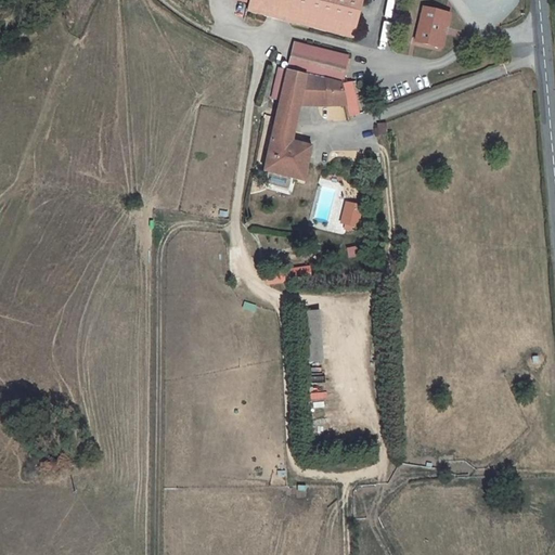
[(249,0),(247,12),(353,39),(362,0),(249,0)]
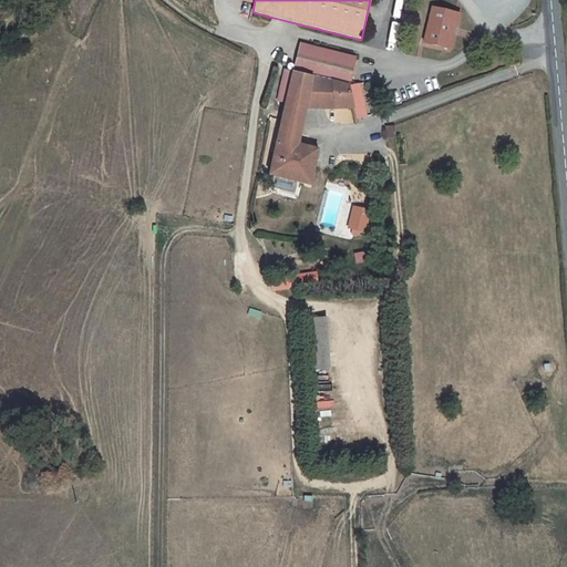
[(433,9),(424,42),(447,48),(456,14),(433,9)]
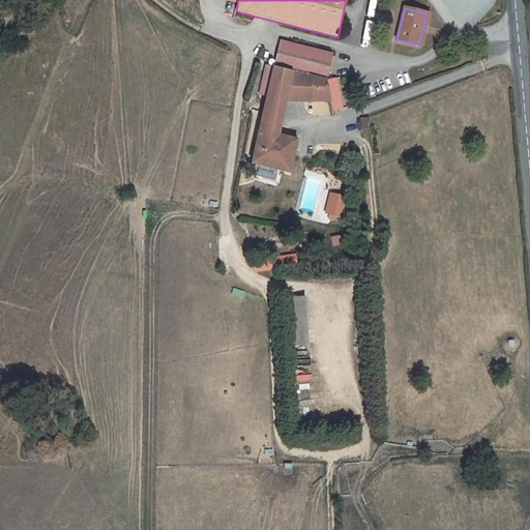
[(430,15),(427,13),(418,45),(422,47),(430,15)]
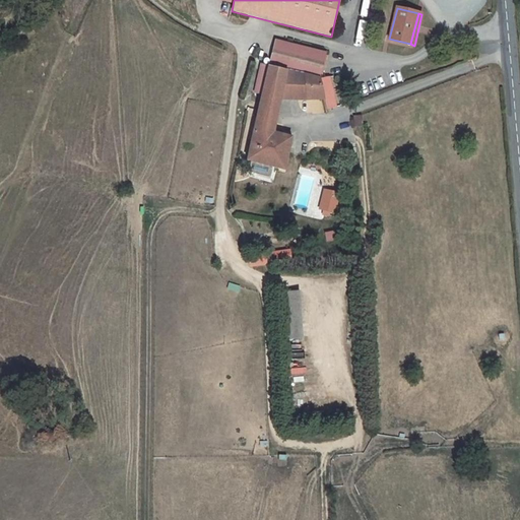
[(284,171),(291,137),(274,133),(269,132),(270,129),(277,99),(279,92),(282,90),(286,71),(313,77),(307,100),(324,96),(326,109),(335,107),(328,77),(320,79),(320,76),(325,56),(326,53),(275,41),(269,66),(261,65),(255,92),(260,93),(263,94),(262,98),(253,134),(252,138),(247,160),(284,171)]
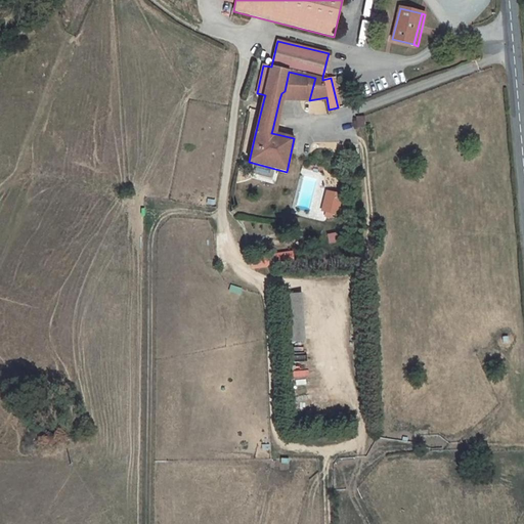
[(279,99),(309,100),(315,78),(289,72),(285,91),(281,93),(279,99)]
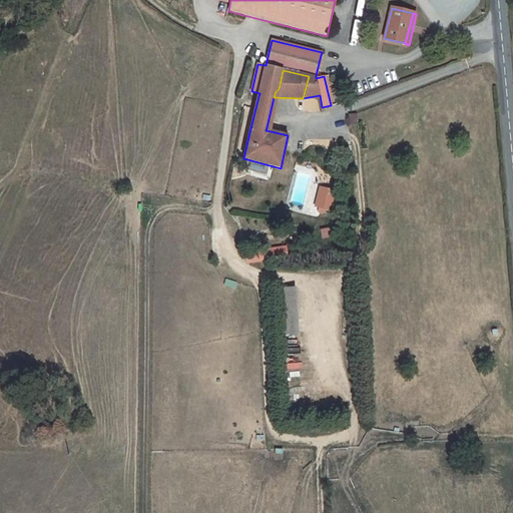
[(349,115),(350,125),(358,125),(357,114),(349,115)]
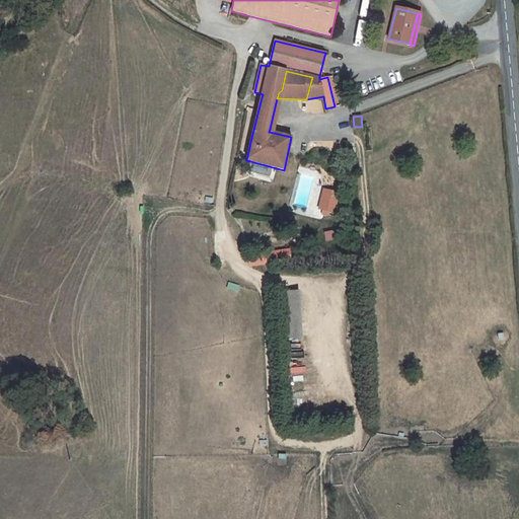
[(329,211),(334,212),(339,190),(336,190),(336,193),(334,192),(324,190),(320,209),(323,209),(329,211)]
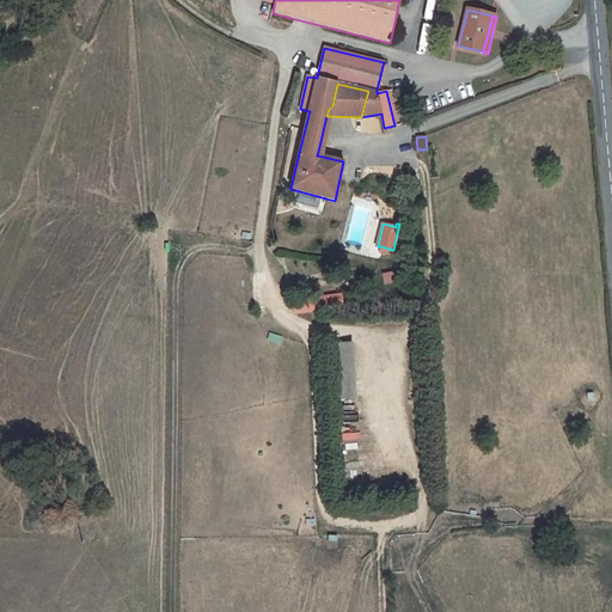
[(393,273),(383,275),(385,285),(396,281),(393,273)]
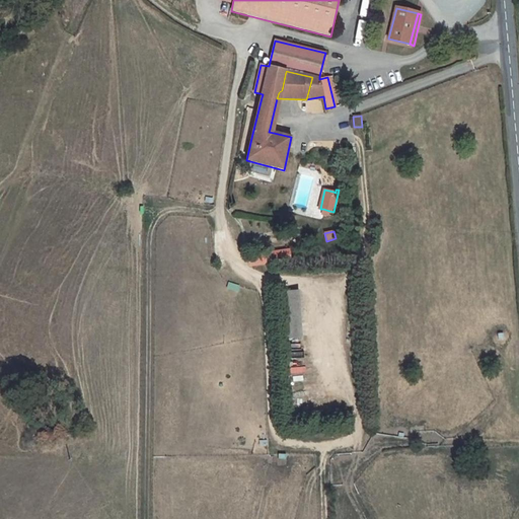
[(282,291),(285,337),(301,336),(299,290),(282,291)]
